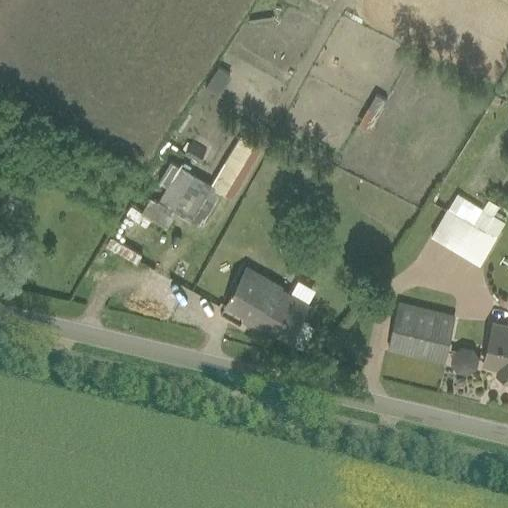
[(180,167),(158,206),(194,227),(217,189),(180,167)]
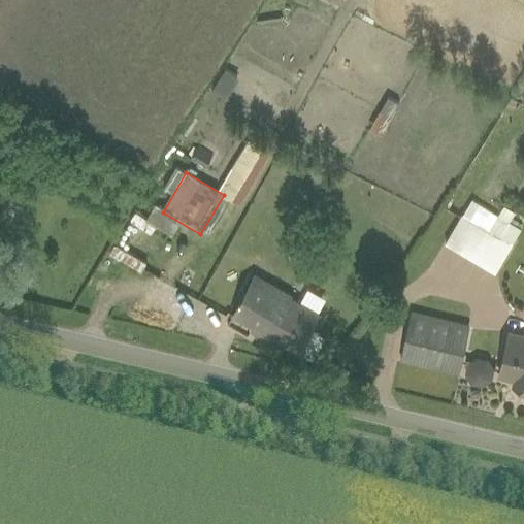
[(470,201),(445,246),(494,275),(521,231),(470,201)]
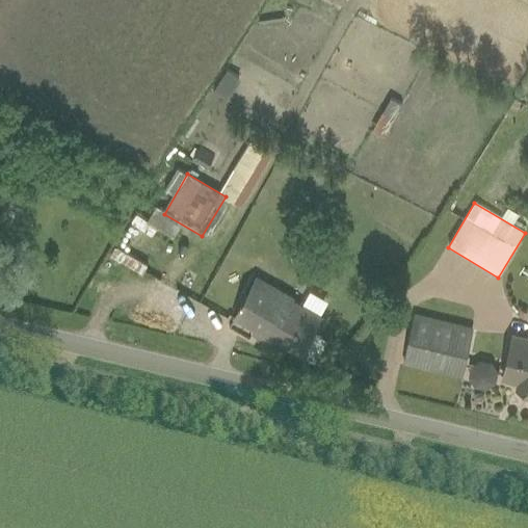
[(320,316),(256,280),(232,322),(296,358),(320,316)]
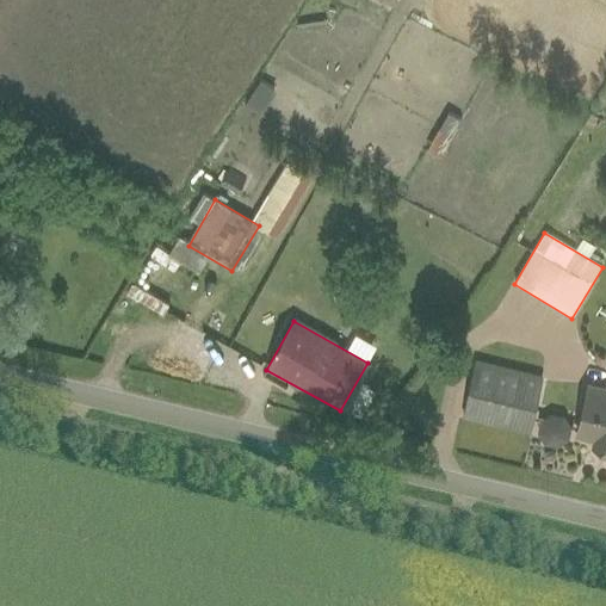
[(542,379),(477,364),(464,421),(527,436),(542,379)]
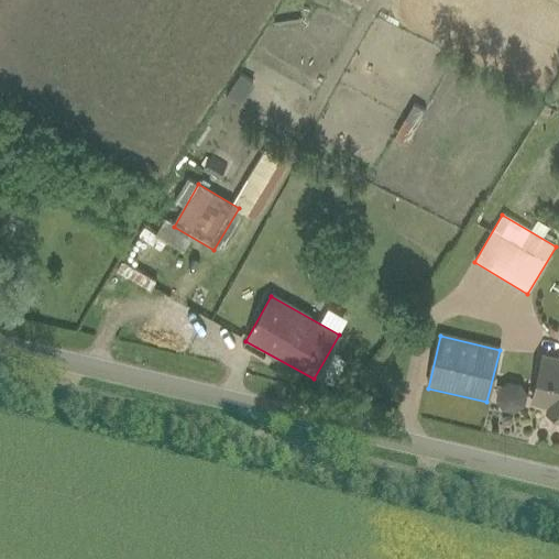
[(558,357),(544,354),(532,404),(547,407),(546,414),(558,417),(558,357)]
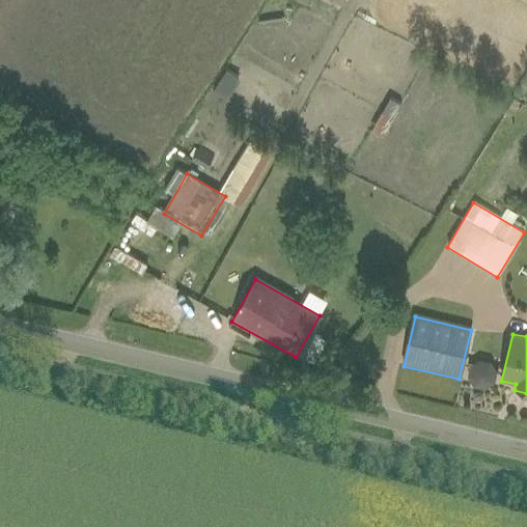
[(480,363),(471,369),(469,380),(474,389),(484,391),(494,386),(497,376),(491,366),(480,363)]
